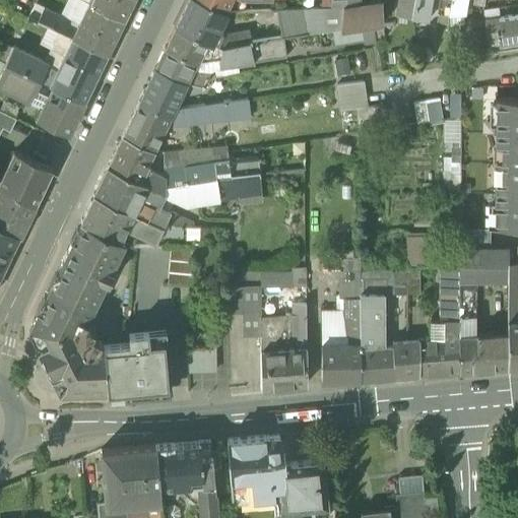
[(124,21),(127,17),(91,0),(90,0),(89,4),(89,5),(124,21)]
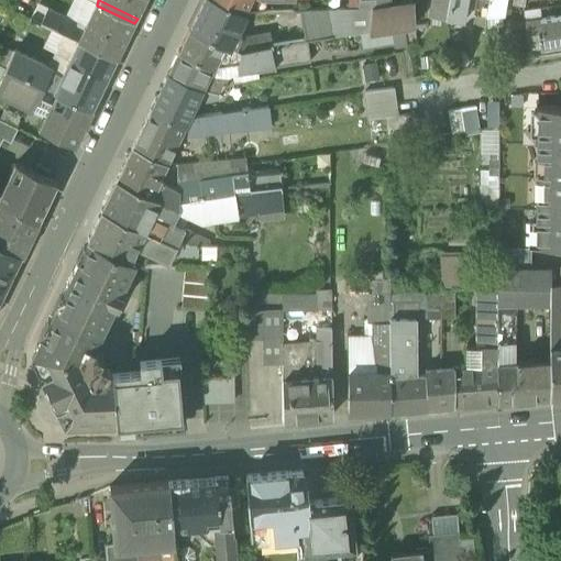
[(99,0),(138,19),(145,0),(99,0)]
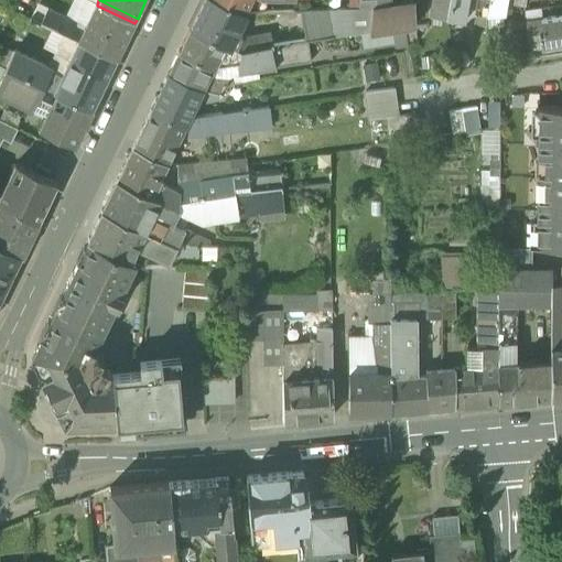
[(215,0),(205,0),(196,20),(202,22),(197,32),(227,46),(231,49),(237,38),(248,15),(245,14),(215,0)]
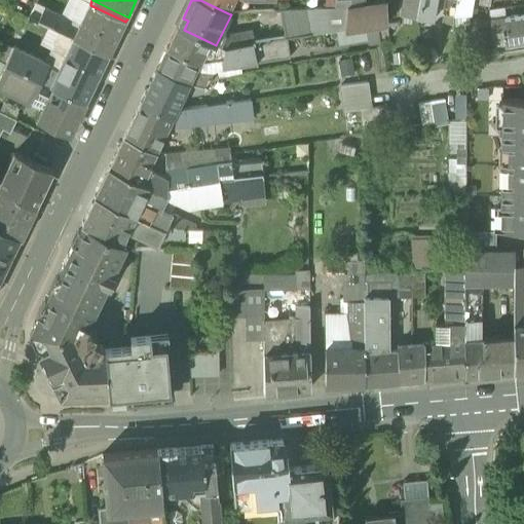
[(200,0),(228,13),(234,0),(200,0)]
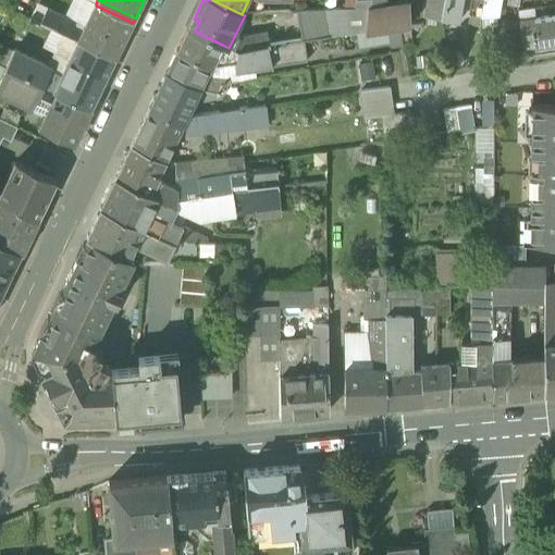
[(372,0),(371,9),(385,8),(386,0),(372,0)]
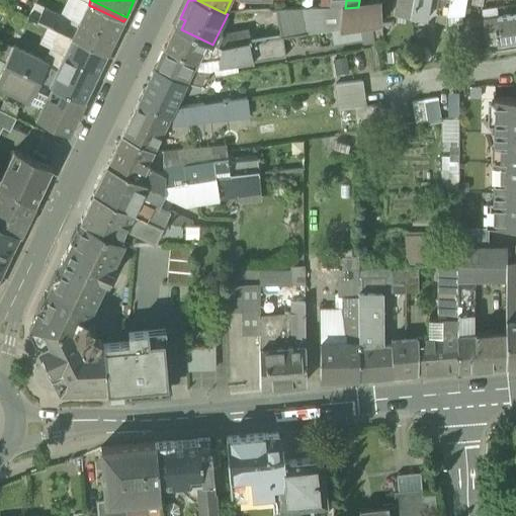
[(401,0),(400,6),(414,9),(415,0),(401,0)]
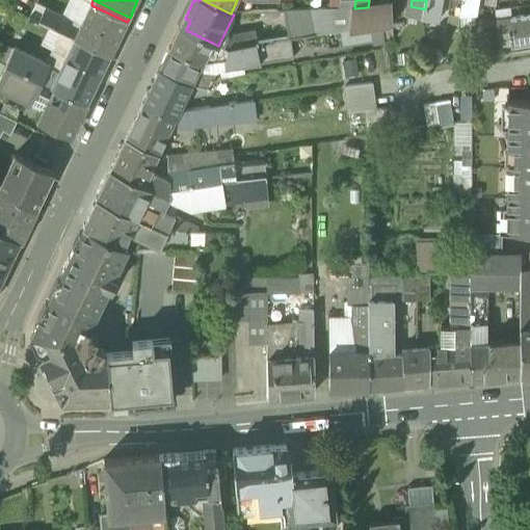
[(424,21),(439,23),(442,0),(426,0),(425,9),(424,21)]
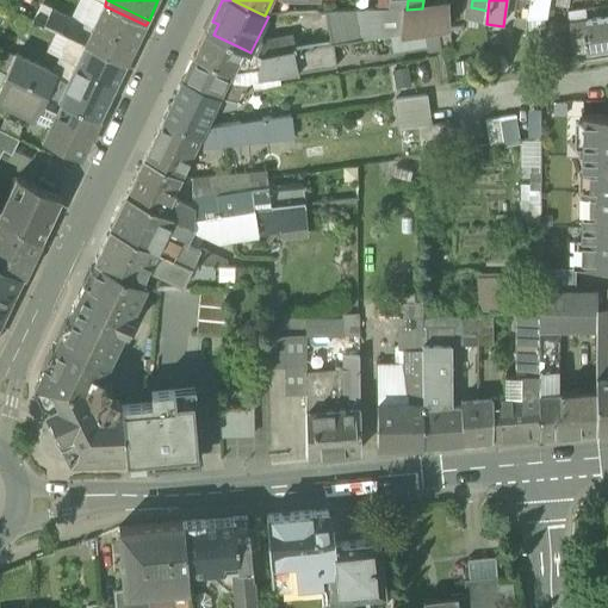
[(531,0),(516,0),(515,18),(528,20),(531,0)]
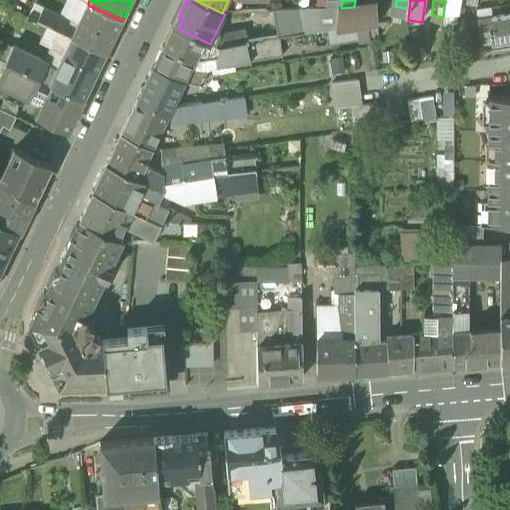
[(445,0),(443,17),(459,15),(461,0),(445,0)]
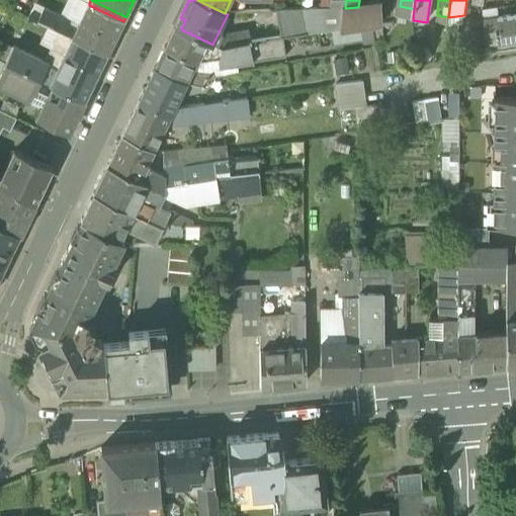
[(89,5),(78,28),(73,38),(107,56),(123,21),(89,5)]
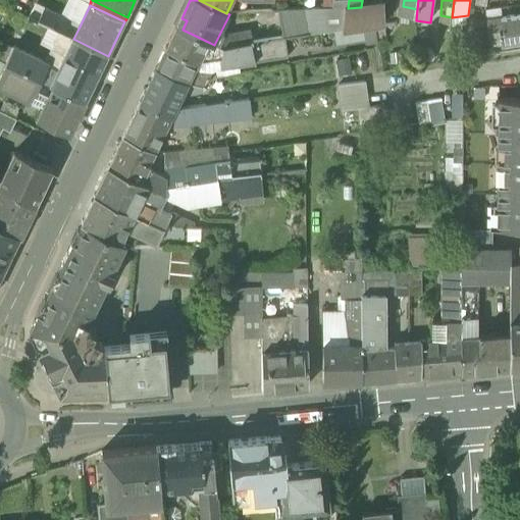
[(348,8),(346,8),(344,32),(376,27),(385,26),(385,5),(361,7),(348,8)]
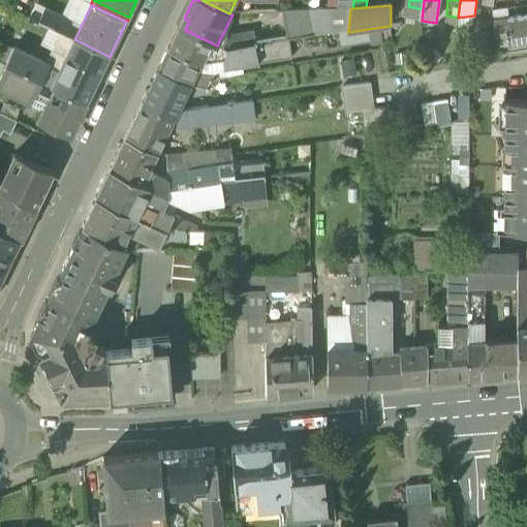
[(422,21),(423,9),(408,6),(406,18),(422,21)]
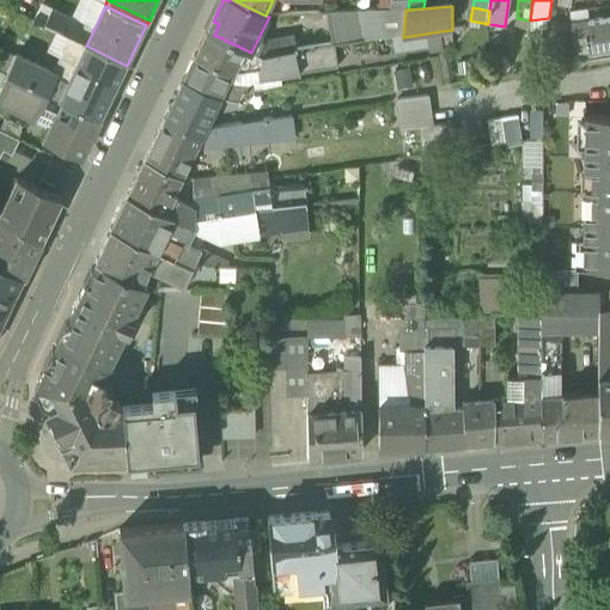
[(72,38),(86,46),(92,34),(84,30),(86,26),(54,10),(46,26),(58,32),(72,38)]
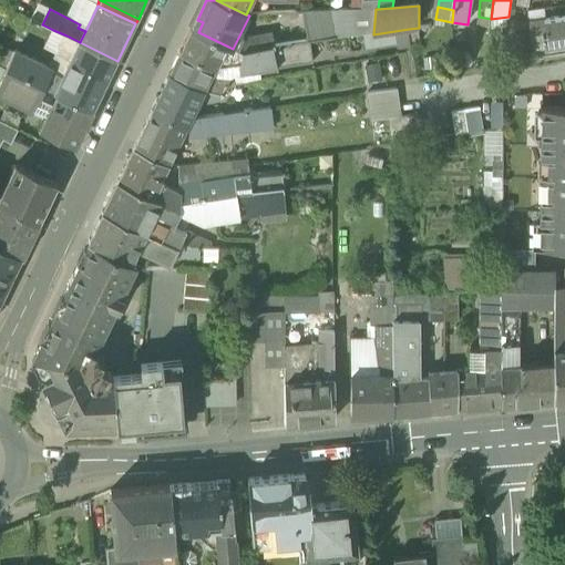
[(367,36),(373,34),(376,9),(304,13),(309,44),(311,43),(367,36)]
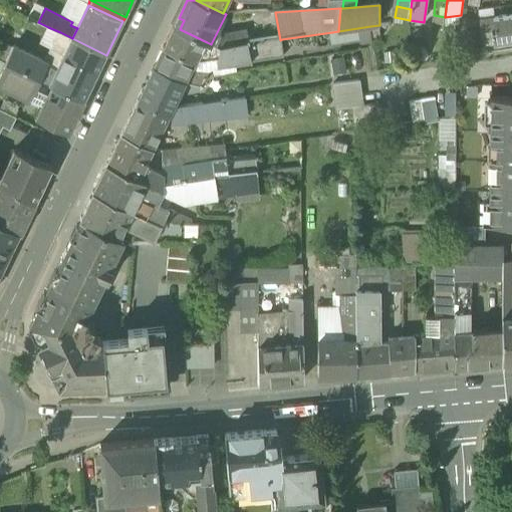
[(511,16),(494,19),(494,21),(495,31),(511,28),(511,16)]
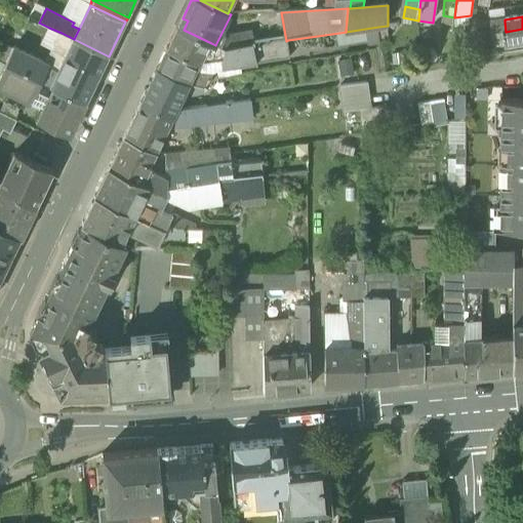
[(178,28),(184,30),(188,21),(183,18),(178,28)]
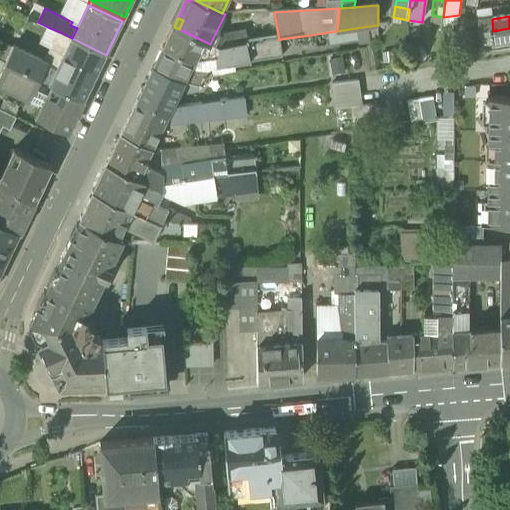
[(478,22),(479,33),(491,32),(493,31),(492,21),(480,22),(478,22)]
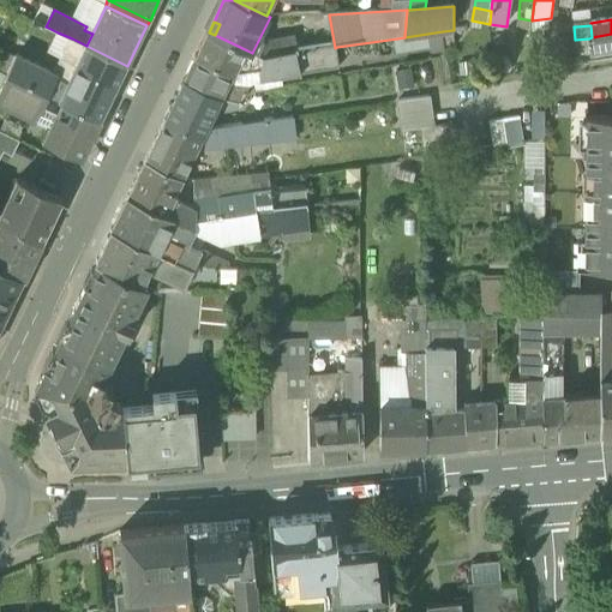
[(447,51),(443,31),(405,37),(397,39),(400,53),(431,48),(432,53),(447,51)]
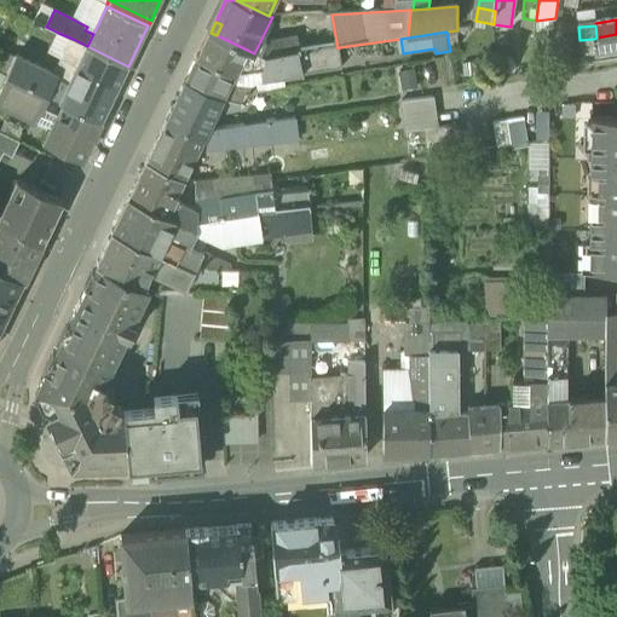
[(62,61),(73,39),(58,33),(48,55),(62,61)]
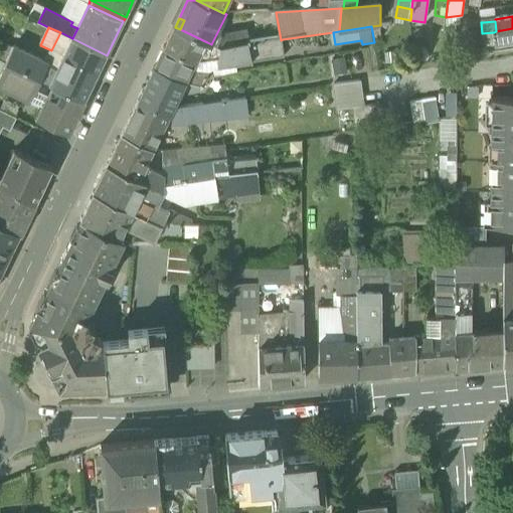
[(165,48),(195,63),(196,64),(205,47),(207,42),(180,29),(175,27),(168,42),(165,48)]
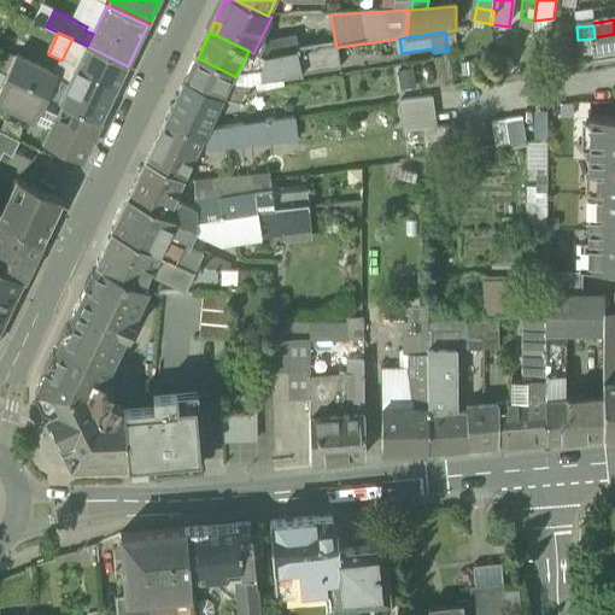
[(614,34),(595,37),(592,39),(595,53),(614,50),(614,34)]
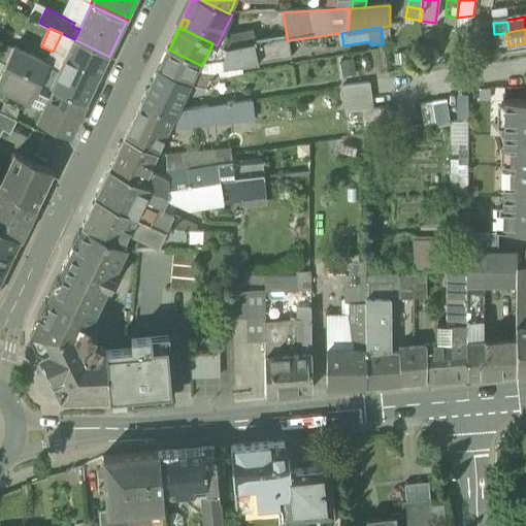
[(53,87),(74,39),(62,33),(53,52),(46,64),(15,48),(7,65),(53,87)]
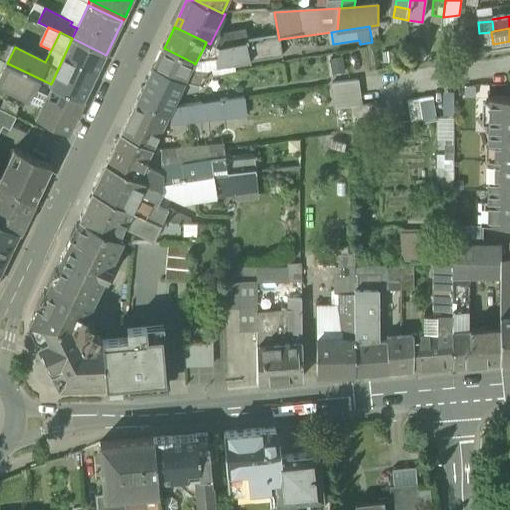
[(493,44),(491,32),(479,33),(481,46),(483,46),(493,44)]
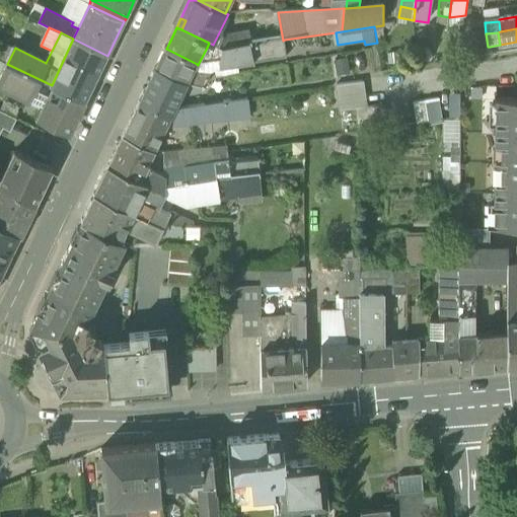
[(251,33),(224,38),(226,49),(249,46),(252,45),(251,33)]
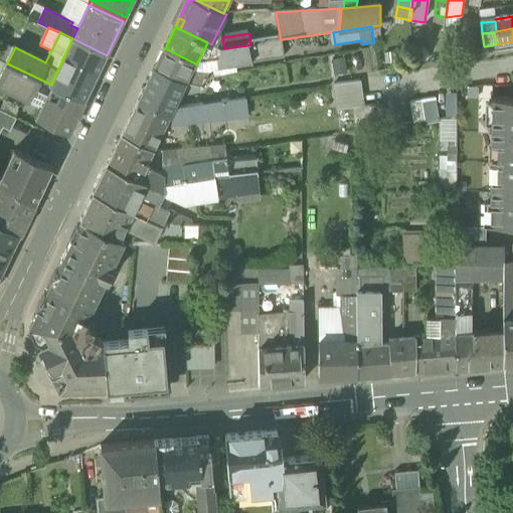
[(214,45),(217,47),(222,37),(216,34),(211,44),(214,45)]
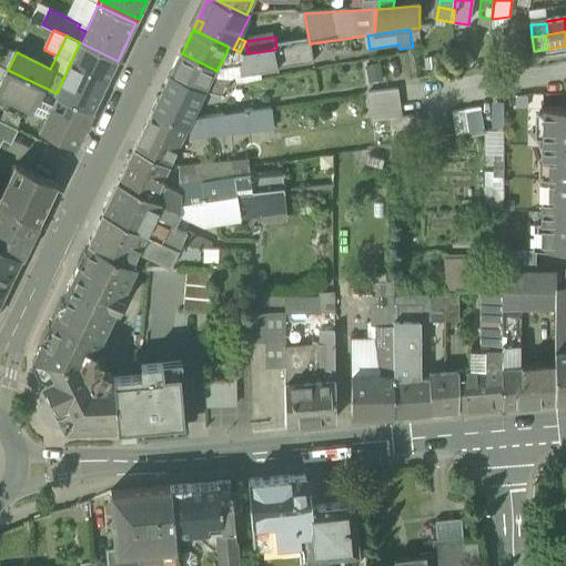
[(93,111),(94,111),(119,61),(118,61),(80,42),(57,93),(59,94),(93,111)]
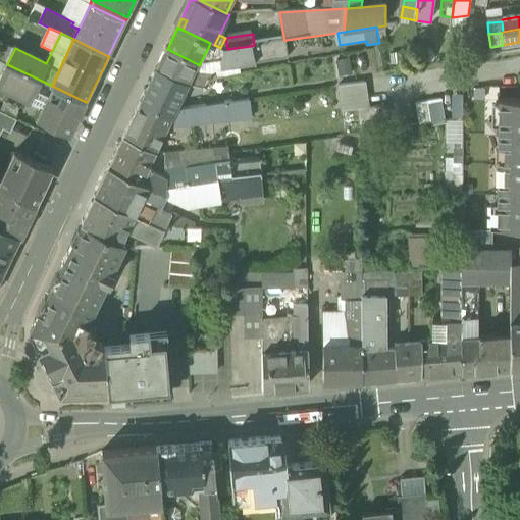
[(284,41),(269,43),(273,61),(290,60),(287,40),(284,41)]
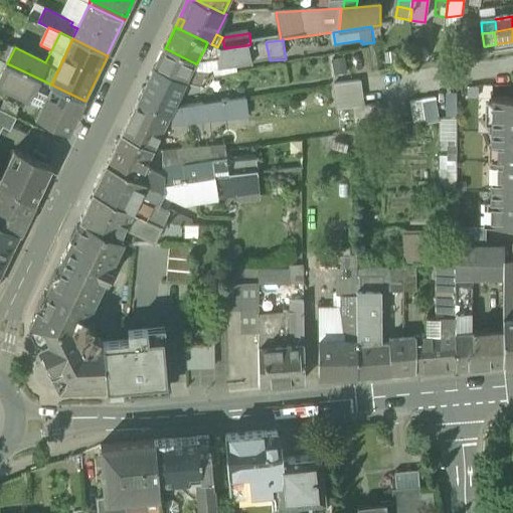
[(250,44),(247,45),(251,63),(270,60),(266,42),(250,44)]
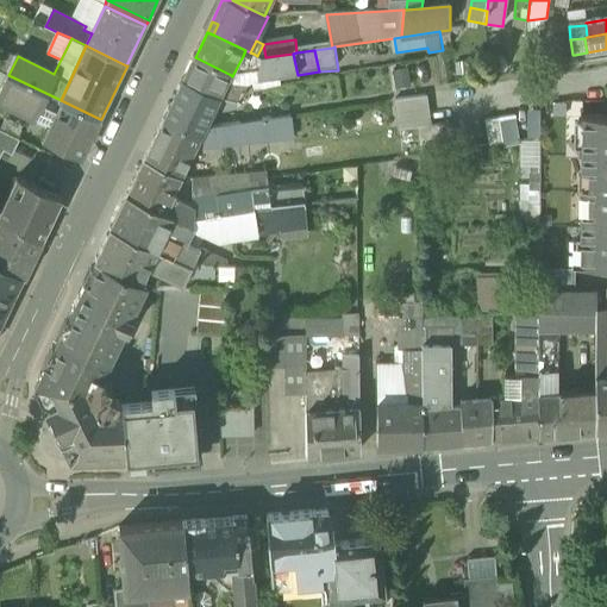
[(252,62),(243,56),(232,76),(260,73),(261,72),(262,58),(257,56),(254,54),(252,62)]
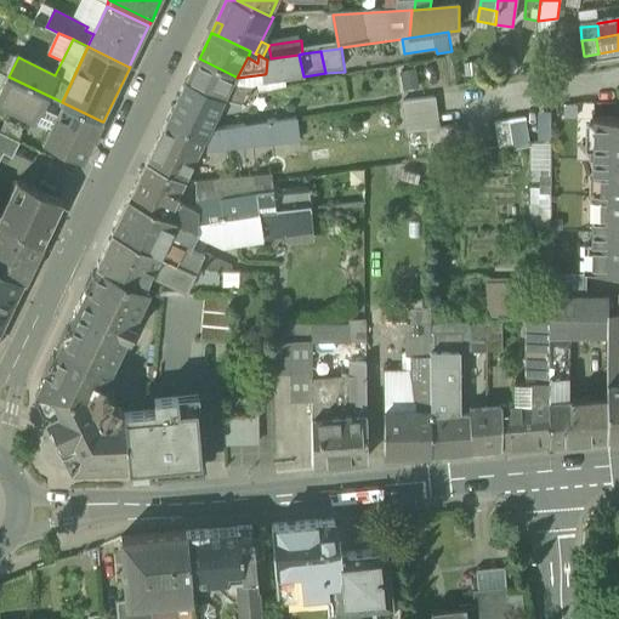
[(295,78),(304,77),(299,55),(271,58),(267,60),(266,73),(265,74),(265,83),(266,83),(295,78)]
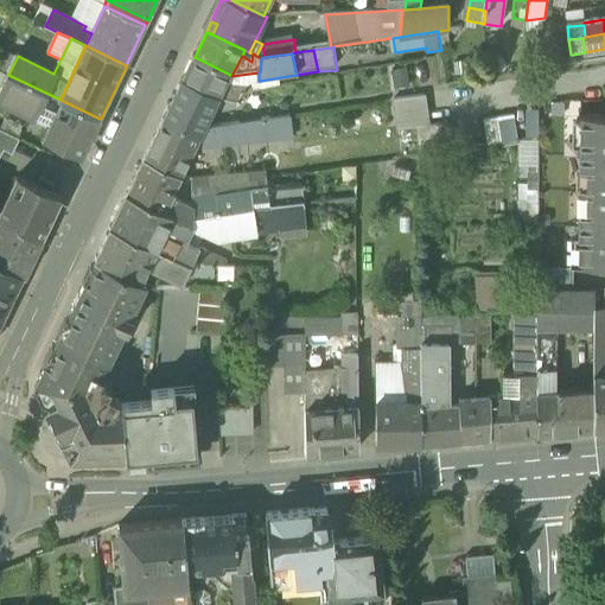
[(183,82),(220,100),(227,84),(230,75),(195,57),(183,82)]
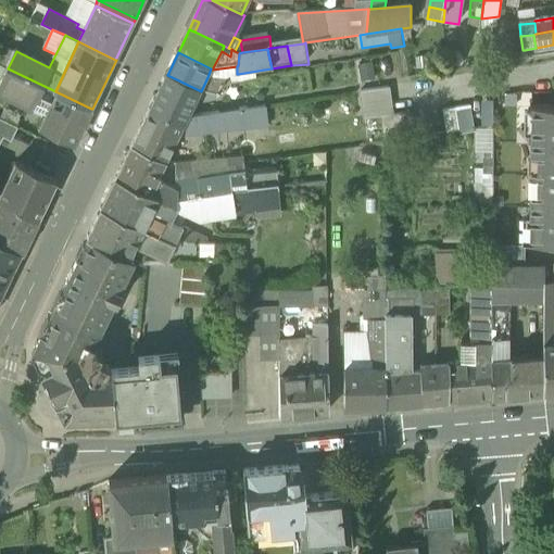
[(374,64),(360,66),(362,83),(377,80),(374,64)]
